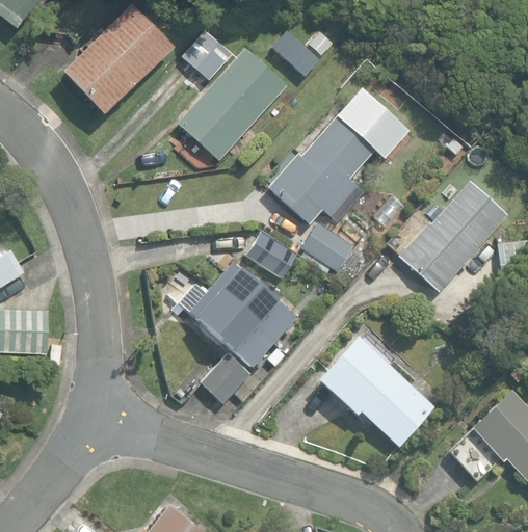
[(0,0),(0,16),(18,30),(40,0),(0,0)]
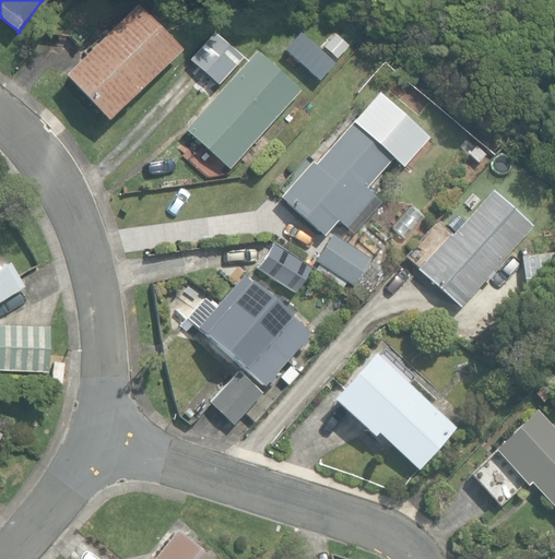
[(140,4),(66,74),(106,120),(182,52),(140,4)]
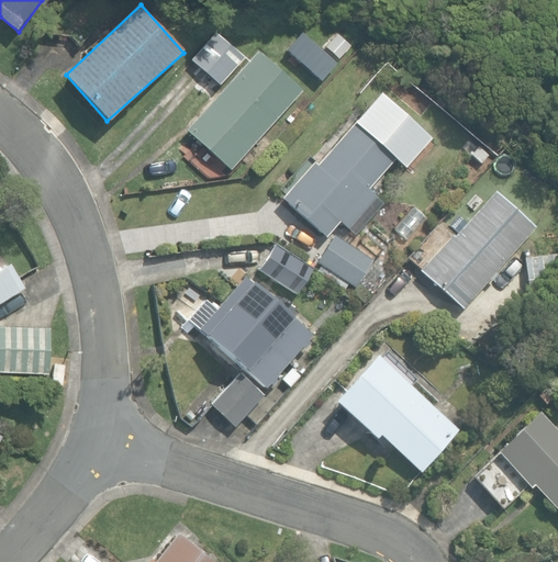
[(192,59),(222,87),(248,58),(219,31),(192,59)]
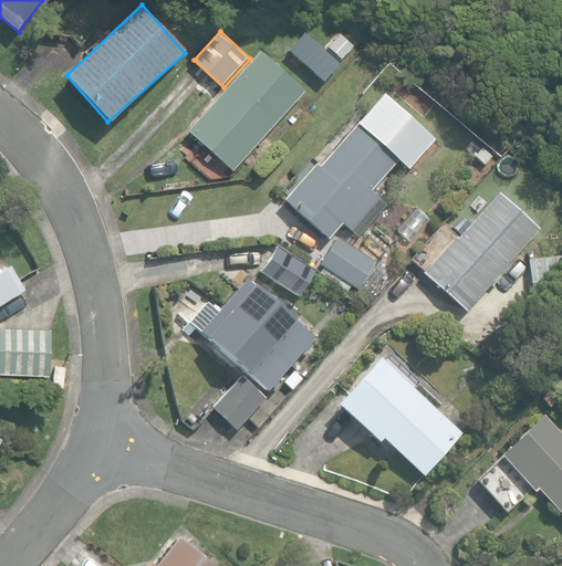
[(189,133),(235,173),(303,97),(260,55),(189,133)]
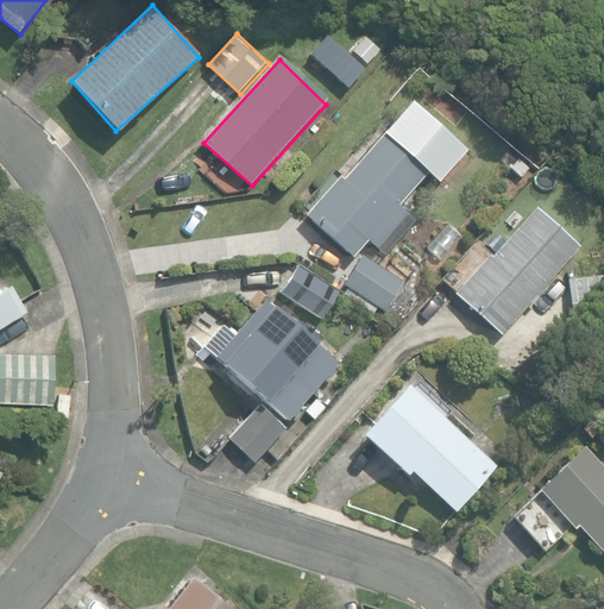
[(413,104),(306,217),(351,259),(369,240),(377,249),(410,213),(402,205),(429,175),(441,187),(469,157),(413,104)]
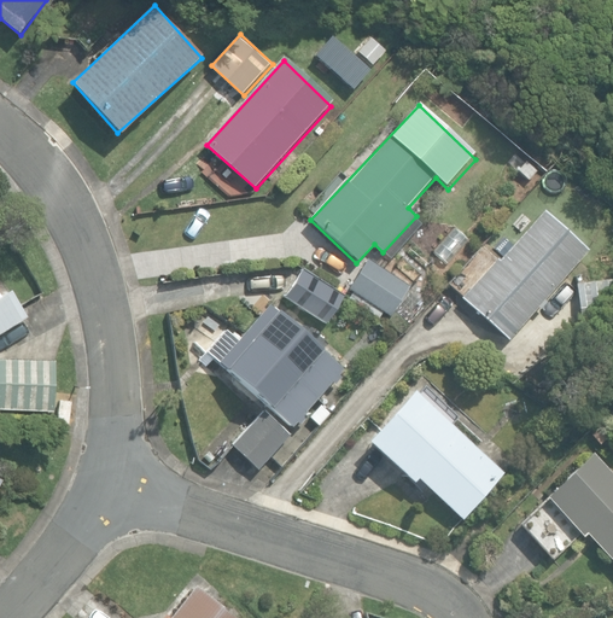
[(531,180),(538,172),(527,163),(520,172),(531,180)]
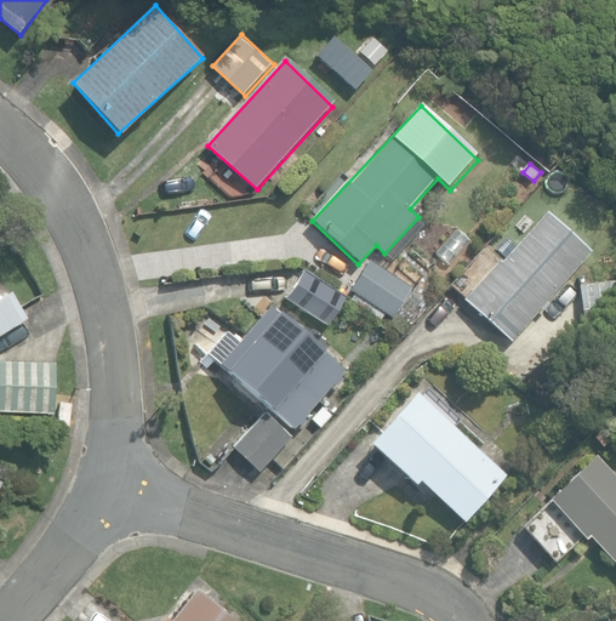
[(462,294),(514,340),(593,252),(548,211),(462,294)]
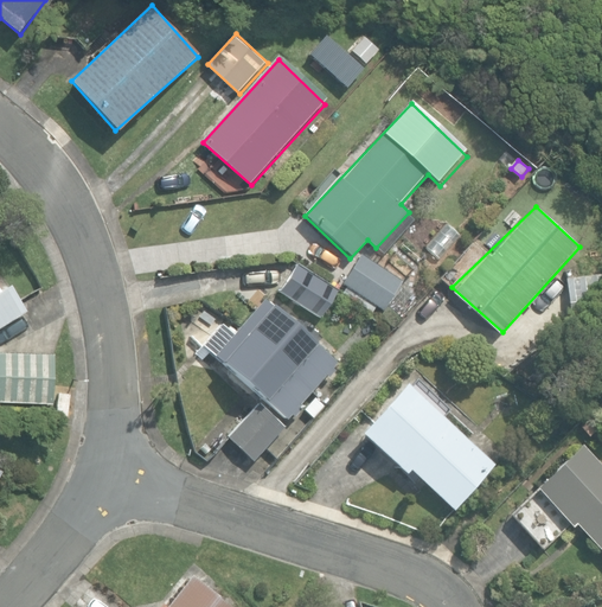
[(344,283),(386,310),(405,280),(363,254),(344,283)]
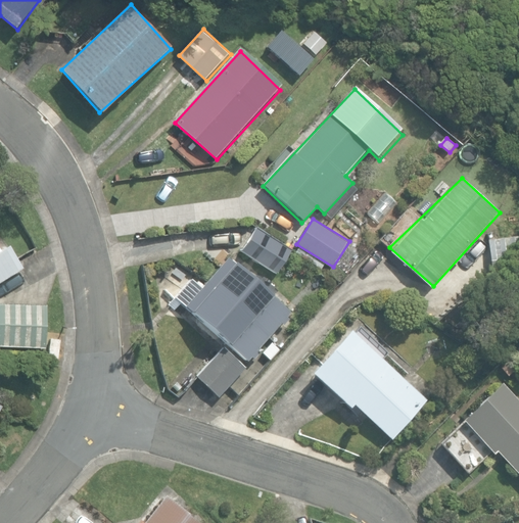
[(243,251),(278,273),(293,249),(257,227),(243,251)]
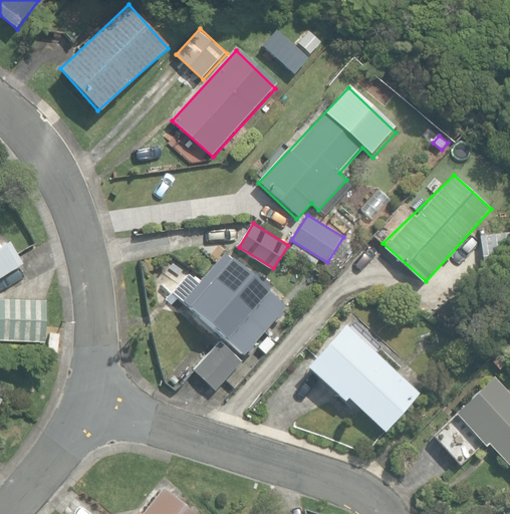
[(509,232),(481,235),(484,278),(509,275),(509,232)]
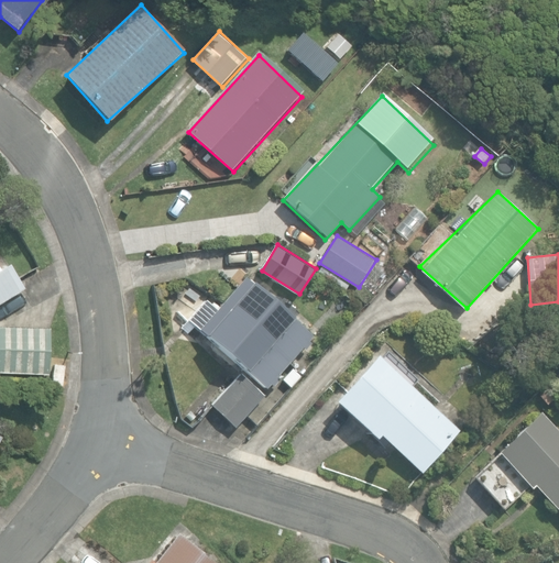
[(0,264),(0,302),(26,288),(11,264),(2,268),(0,264)]
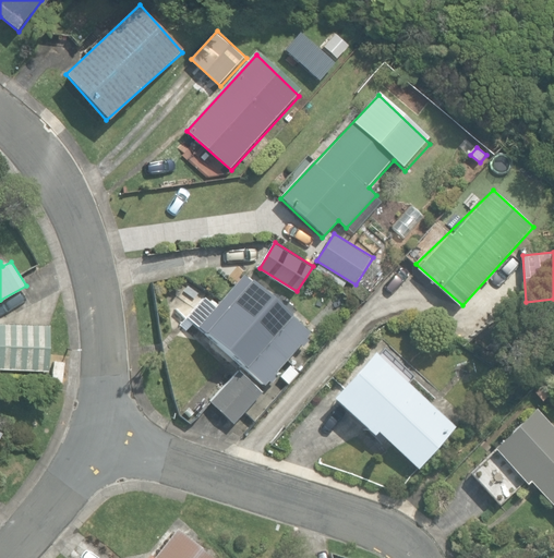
[(196,324),(265,386),(311,329),(241,269),(196,324)]
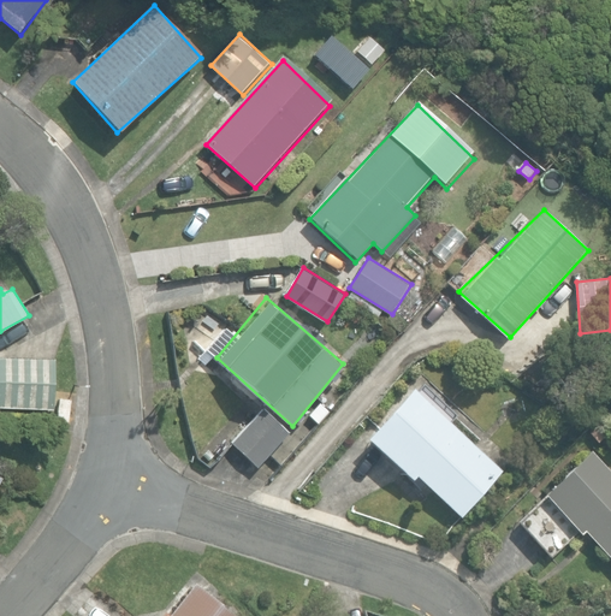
[(0,408),(57,410),(58,359),(0,356),(0,408)]
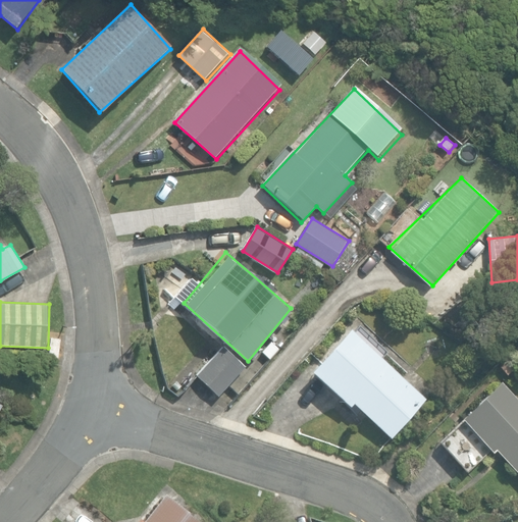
[(347,324),(308,369),(347,404),(352,401),(392,437),(428,396),(347,324)]
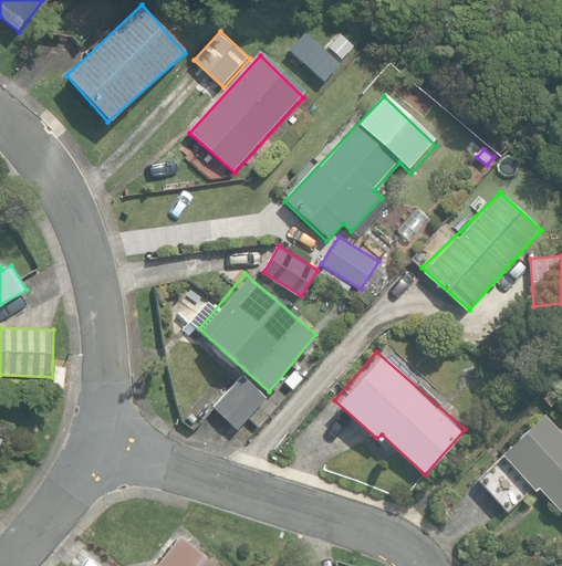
[(55,387),(65,388),(69,367),(58,366),(55,387)]
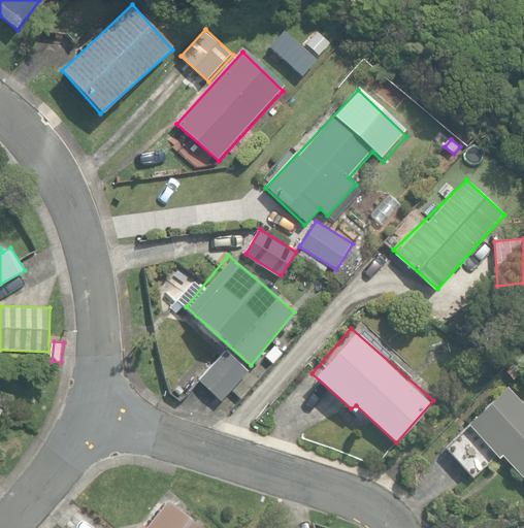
[(267,359),(275,365),(285,353),(276,347),(267,359)]
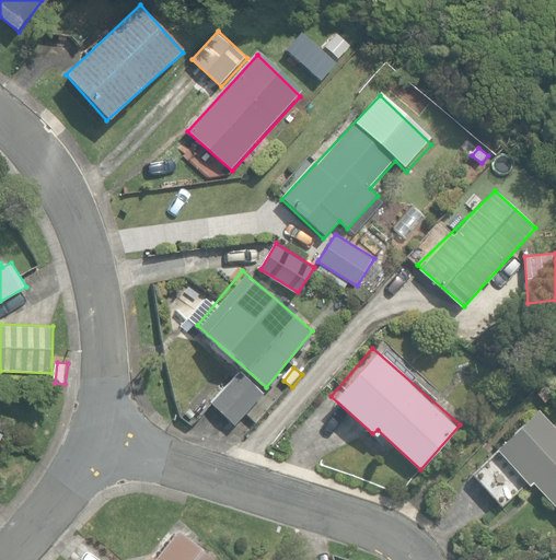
[(212,404),(235,423),(264,392),(241,372),(212,404)]
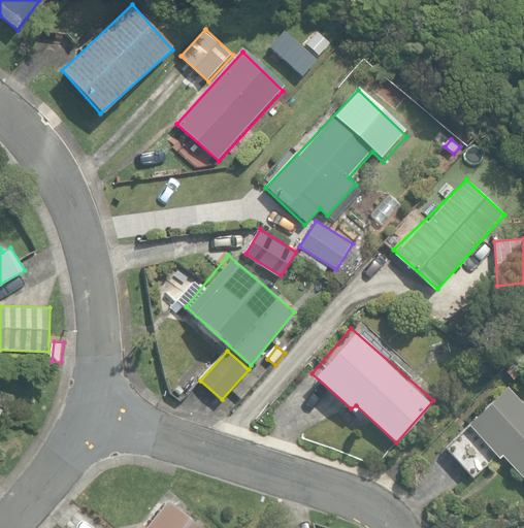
[(509,371),(515,380),(523,372),(523,367),(519,362),(509,371)]
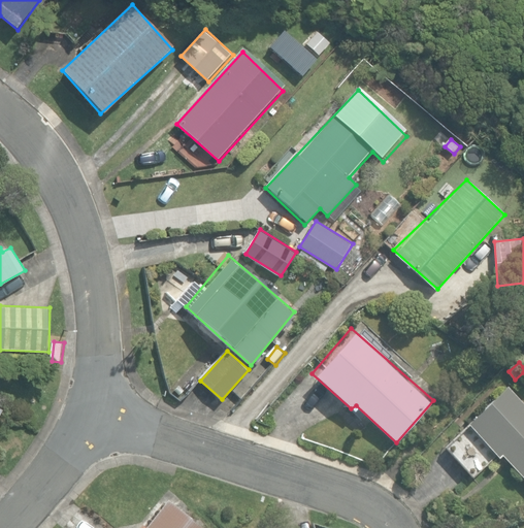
[(502,456),(523,479),(523,402),(509,386),(468,423),(470,425),(446,448),(475,479),(497,457),(499,459),(502,456)]
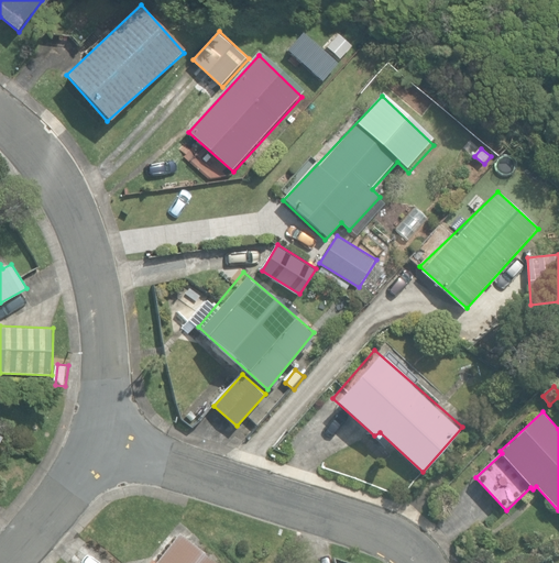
[(217,562),(177,530),(150,562),(217,562)]
